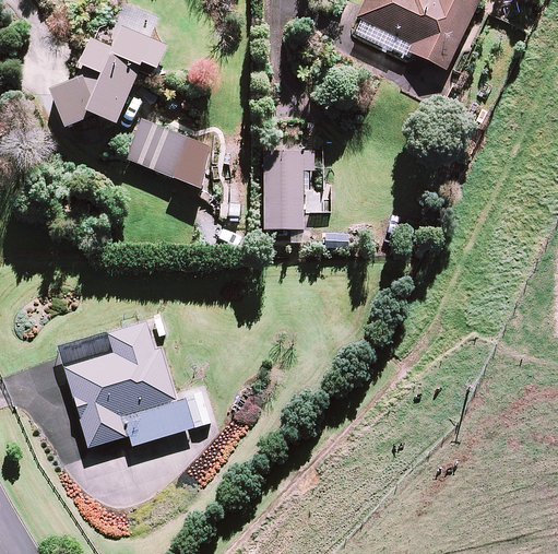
[(446,70),(481,0),(363,0),(355,16),(412,44),(407,51),(446,70)]
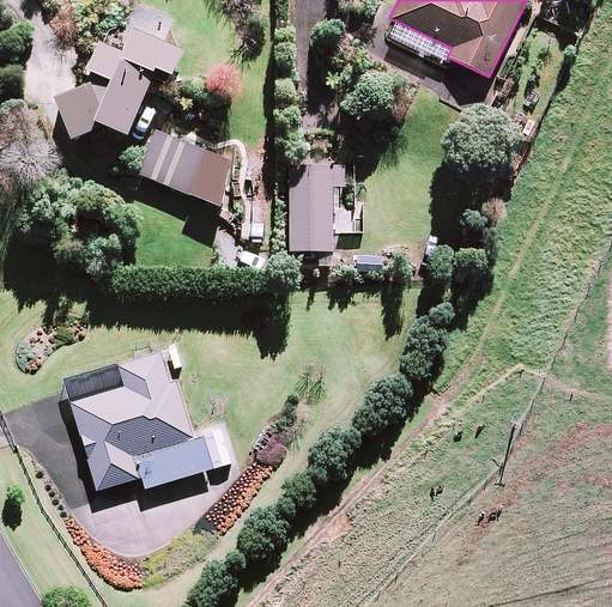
[(71,141),(105,127),(127,137),(156,67),(171,74),(182,47),(163,40),(133,26),(123,49),(98,38),(84,73),(89,74),(84,89),(54,101),(71,141)]
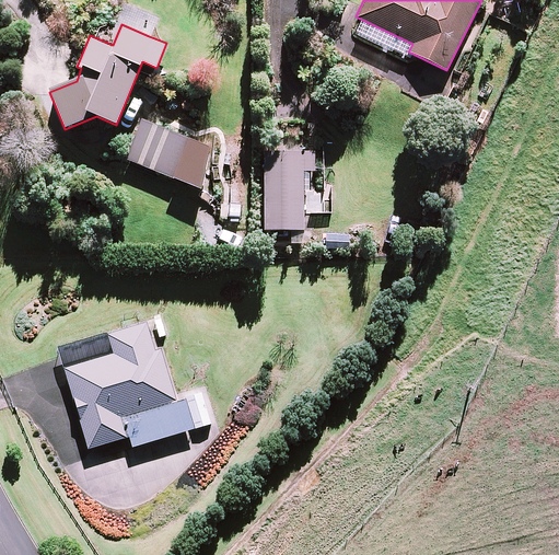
[(141,118),(125,158),(173,177),(188,140),(189,138),(141,118)]
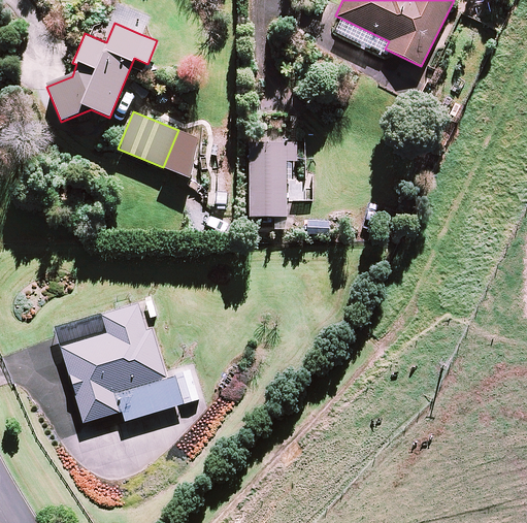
[(298,141),(250,140),(248,216),(286,217),(288,160),(297,160),(298,141)]
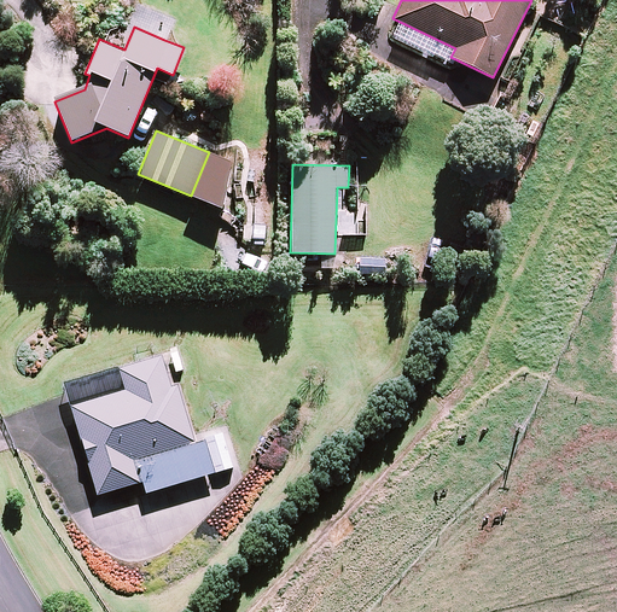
[(71,406),(98,494),(140,482),(133,458),(196,439),(179,383),(172,385),(163,355),(118,368),(126,389),(71,406)]
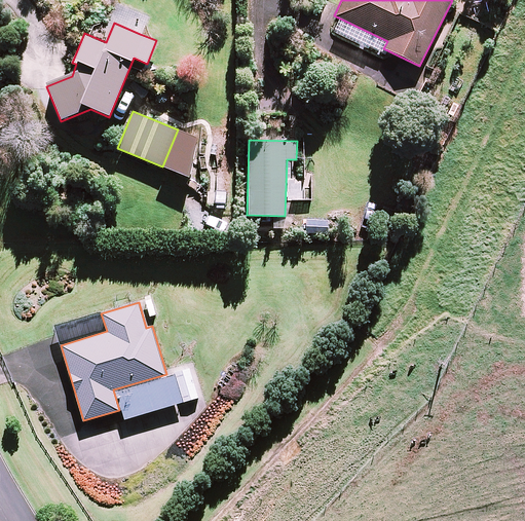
[(61,345),(107,331),(101,313),(101,311),(54,325),(61,345)]
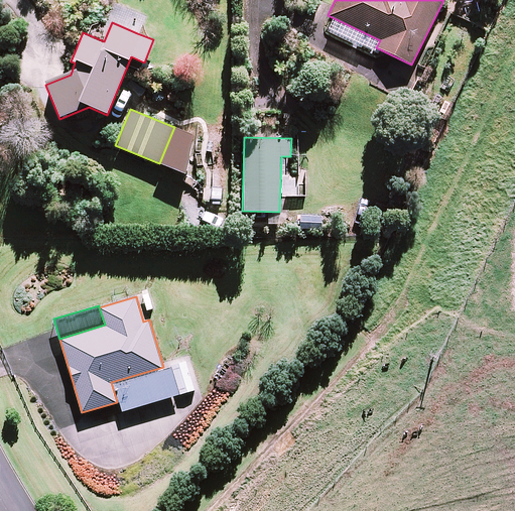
[(188,359),(172,364),(180,392),(197,387),(188,359)]
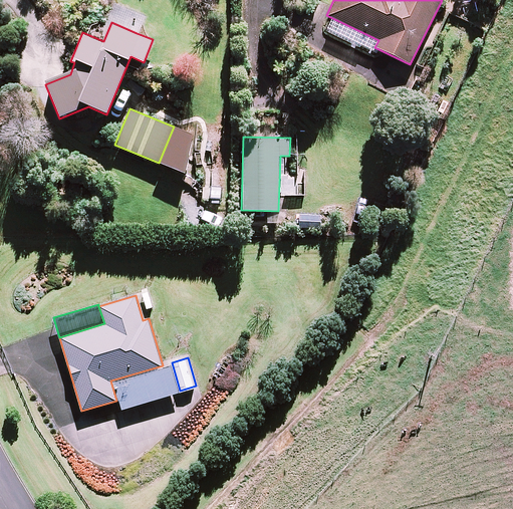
[(113,383),(121,409),(178,392),(170,365),(113,383)]
